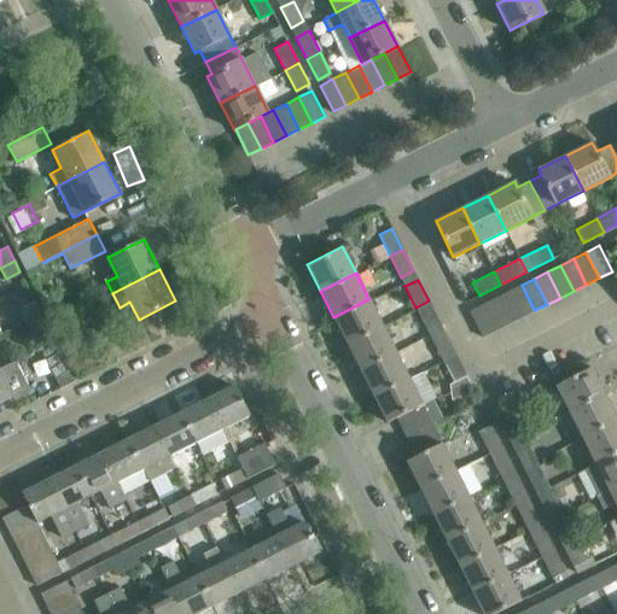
[(522,285),(508,291),(522,317),(534,310),(522,285)]
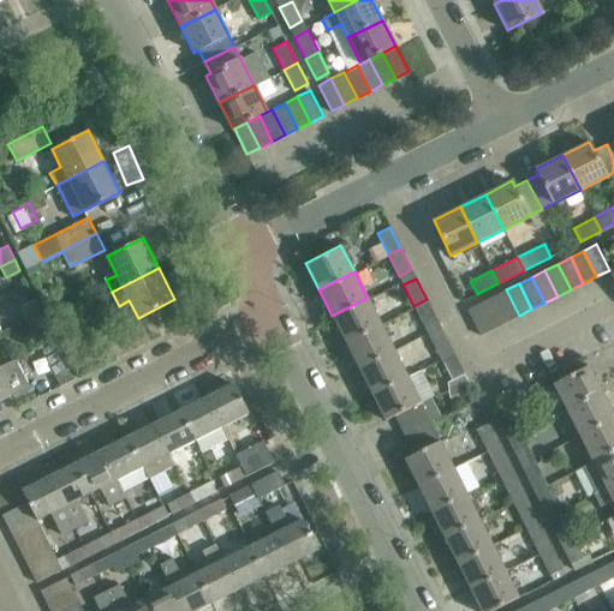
[(506,289),(493,297),(506,322),(519,316),(506,289)]
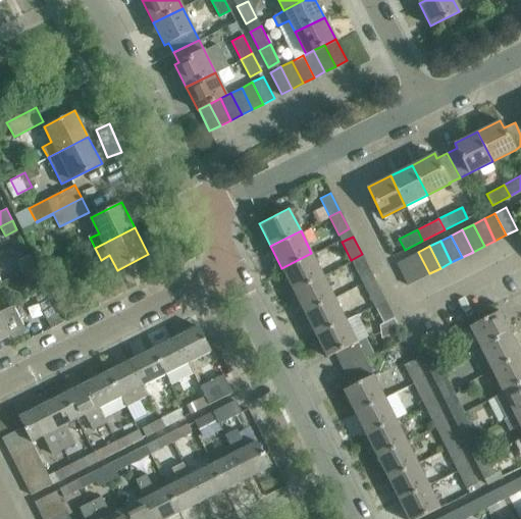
[(418,252),(408,257),(418,279),(429,273),(418,252)]
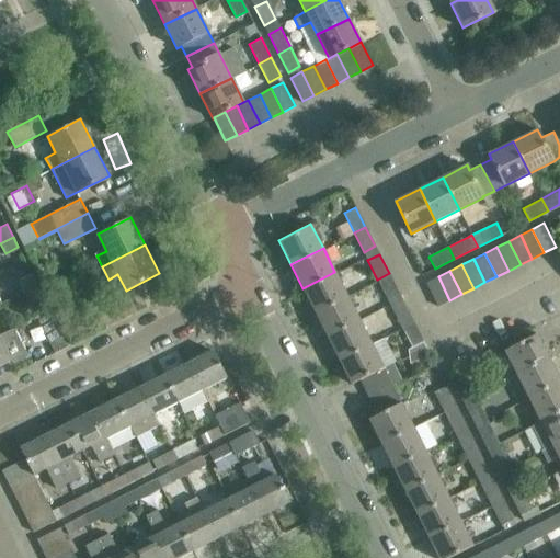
[(18,279),(25,292),(37,285),(31,272),(18,279)]
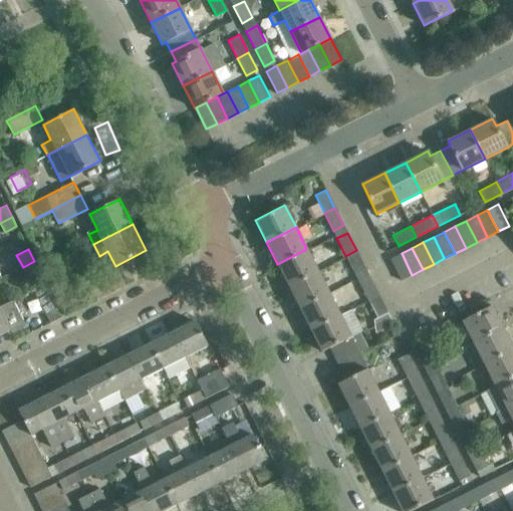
[(277,264),(288,285),(317,270),(306,249),(277,264)]
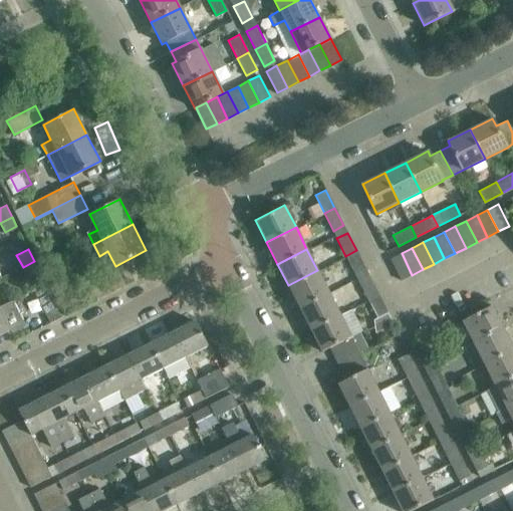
[(356,250),(345,256),(354,274),(365,268),(356,250)]
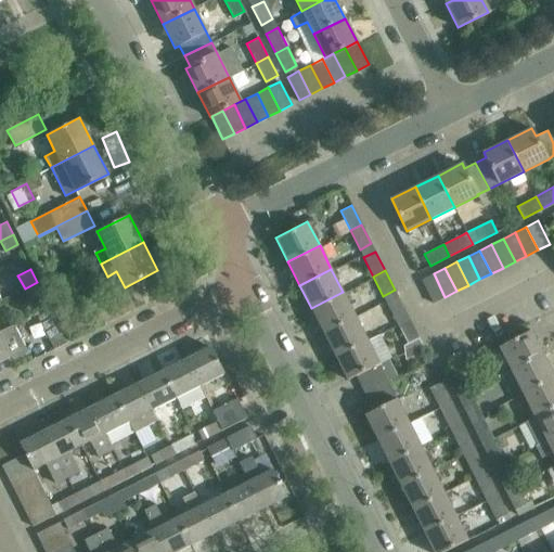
[(434,273),(422,280),(433,303),(445,297),(434,273)]
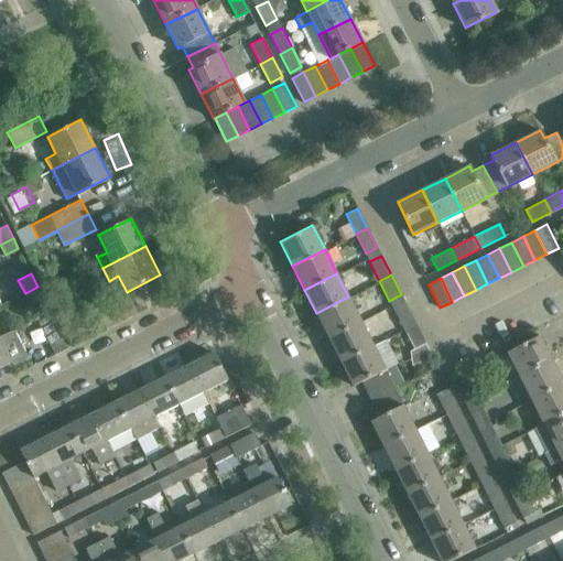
[(38,287),(25,293),(30,303),(42,297),(38,287)]
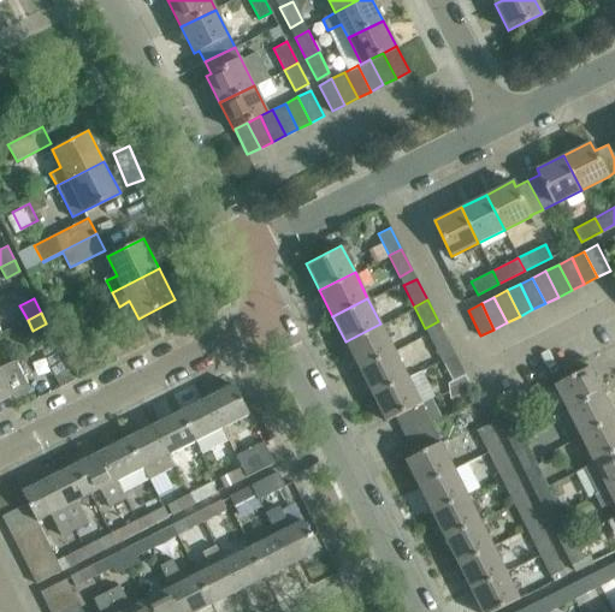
[(608,346),(614,343),(614,328),(611,319),(599,324),(608,346)]
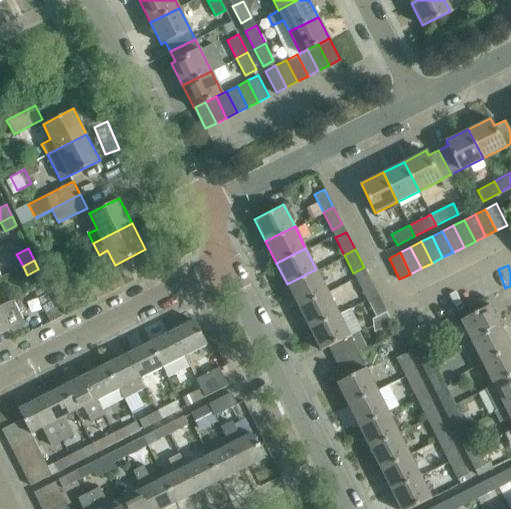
[(287,284),(298,305),(327,291),(316,269),(287,284)]
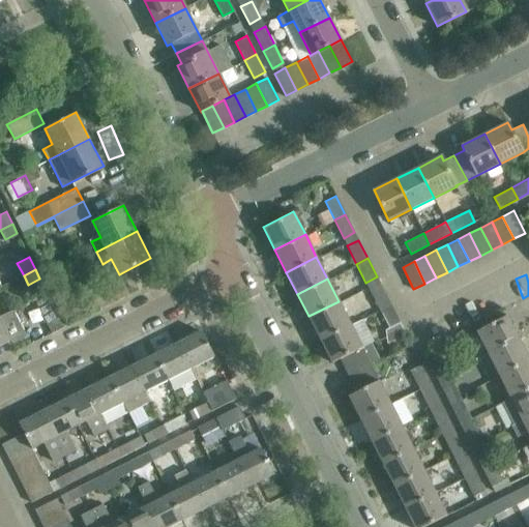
[(370,290),(379,309),(390,303),(381,285),(370,290)]
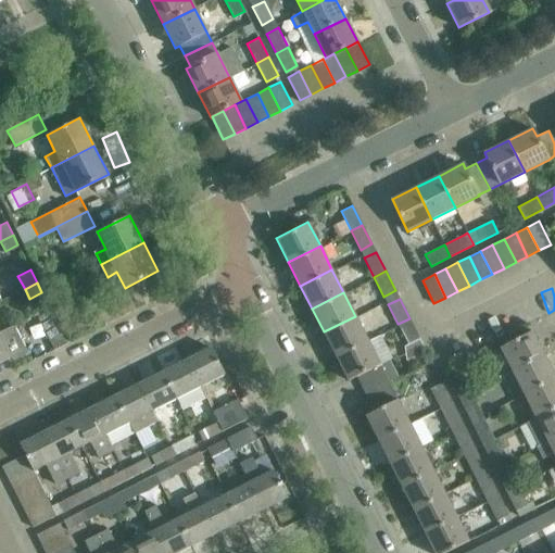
[(36,314),(48,339),(54,350),(66,343),(48,308),(36,314)]
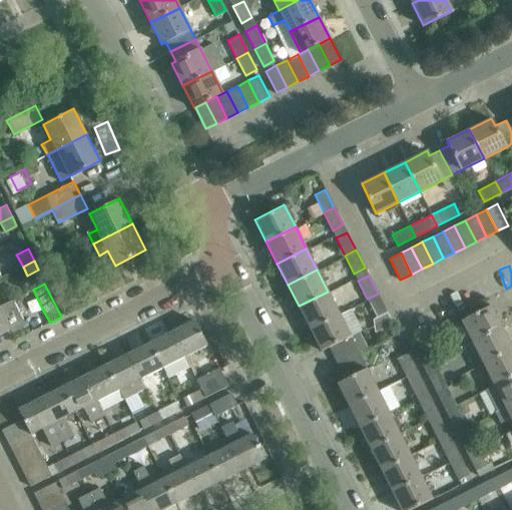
[(299,306),(310,328),(339,313),(328,292),(299,306)]
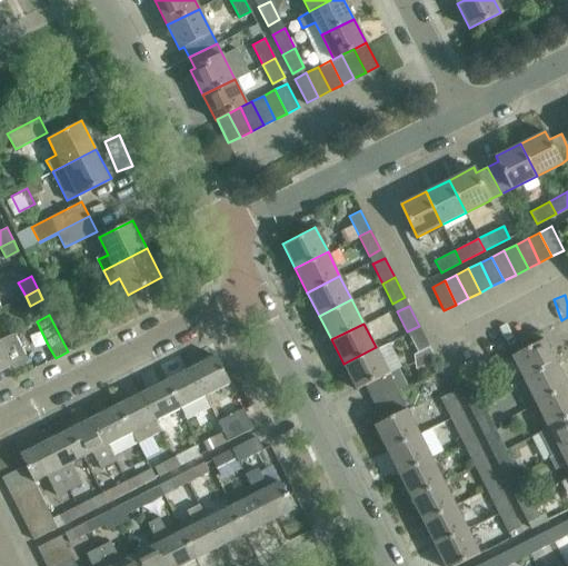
[(419,326),(407,331),(417,351),(429,345),(419,326)]
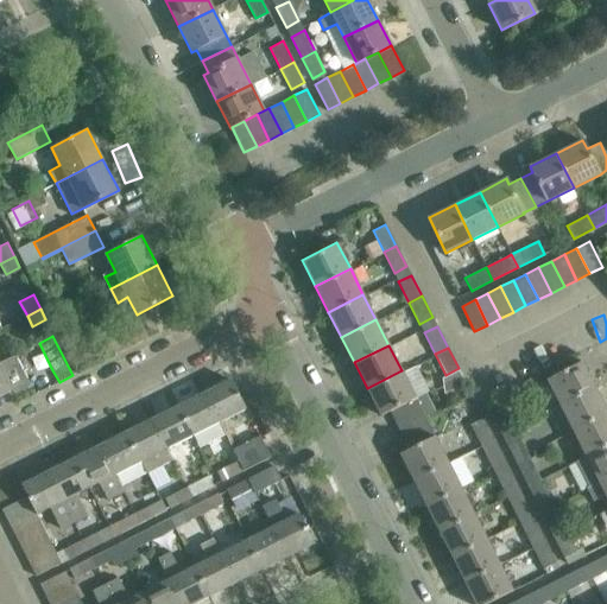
[(0,395),(14,388),(27,381),(14,356),(0,363),(0,395)]
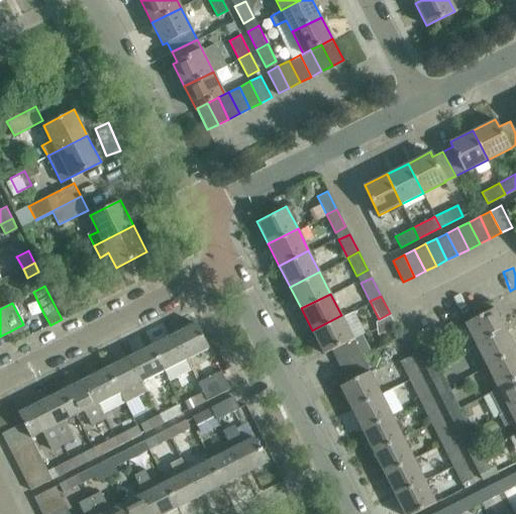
[(465,322),(477,344),(506,329),(495,307),(465,322)]
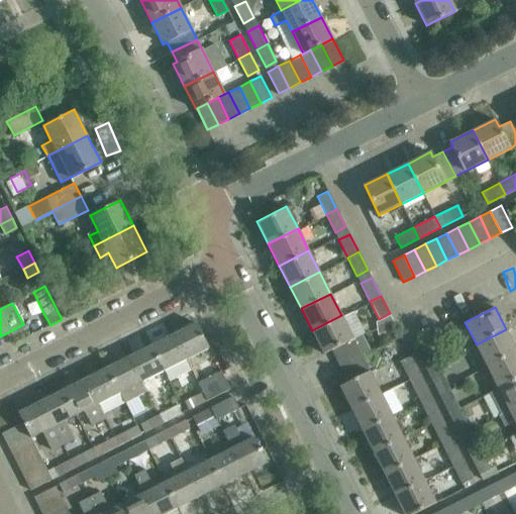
[(323,352),(330,348),(352,337),(341,315),(312,330),(323,352)]
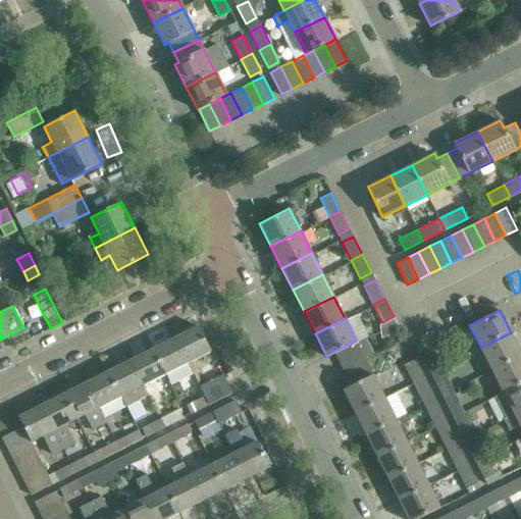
[(198,327),(175,339),(188,363),(211,352),(198,327)]
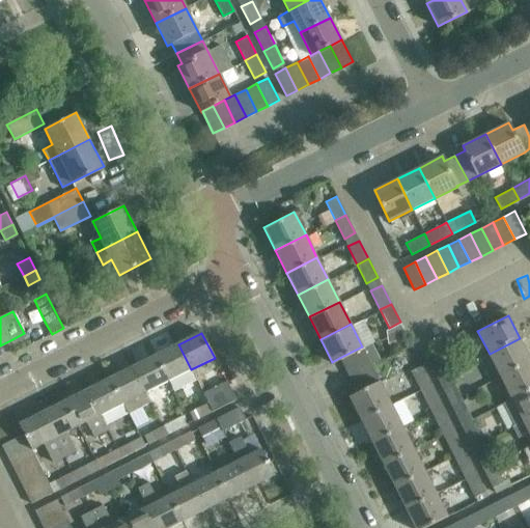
[(490,354),(500,376),(529,360),(529,358),(520,338),(490,354)]
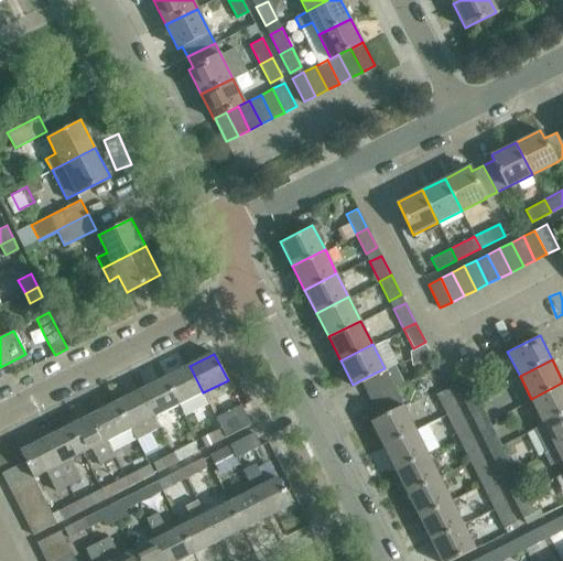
[(190,366),(165,378),(179,405),(203,392),(190,366)]
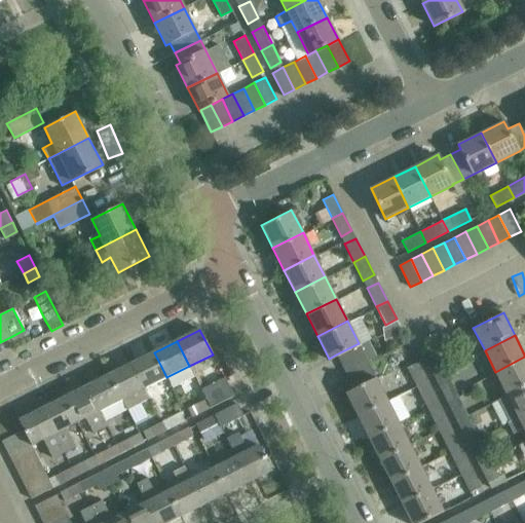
[(342,366),(364,355),(359,343),(336,355),(342,366)]
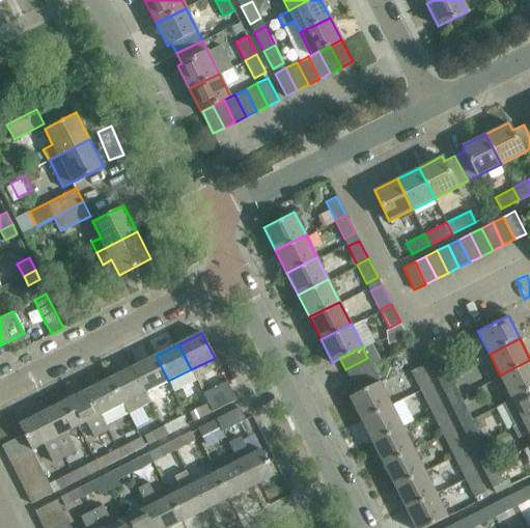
[(428,360),(438,379),(449,373),(440,355),(428,360)]
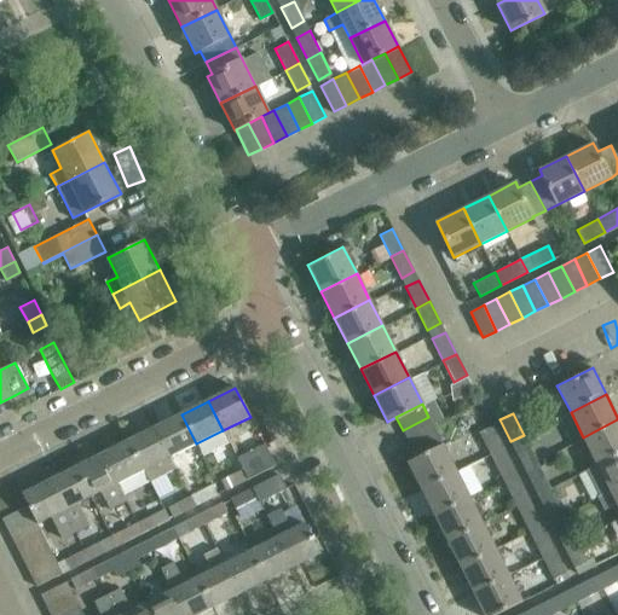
[(182,415),(156,427),(172,456),(196,444),(182,415)]
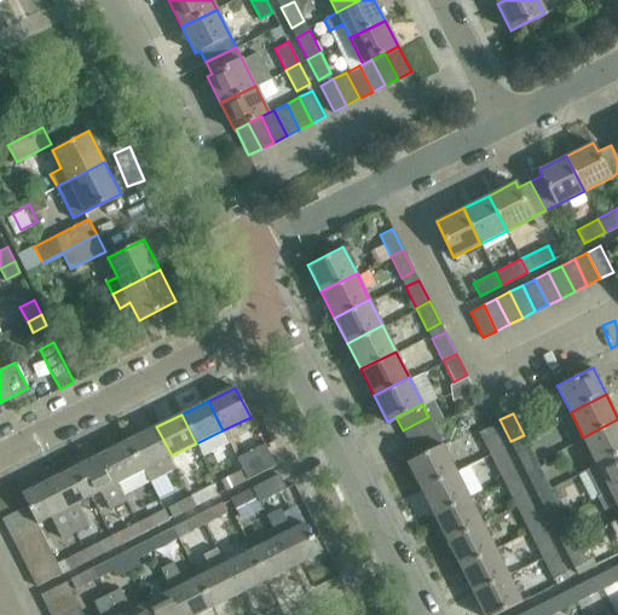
[(428,417),(403,430),(409,444),(434,430),(428,417)]
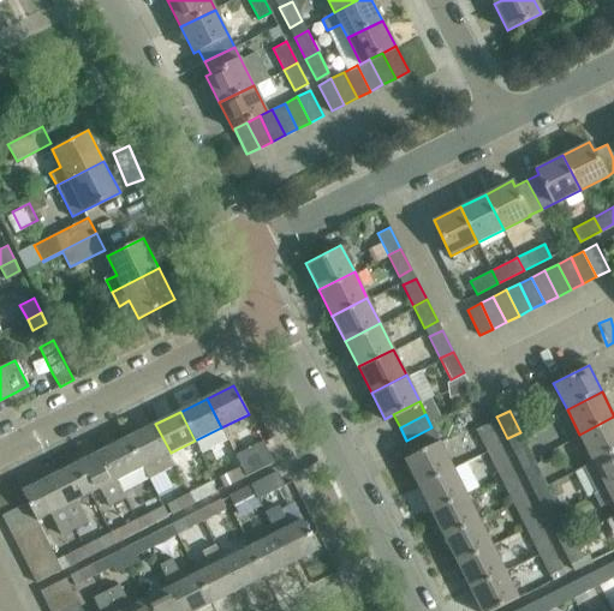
[(613,417),(579,435),(592,461),(613,449),(613,417)]
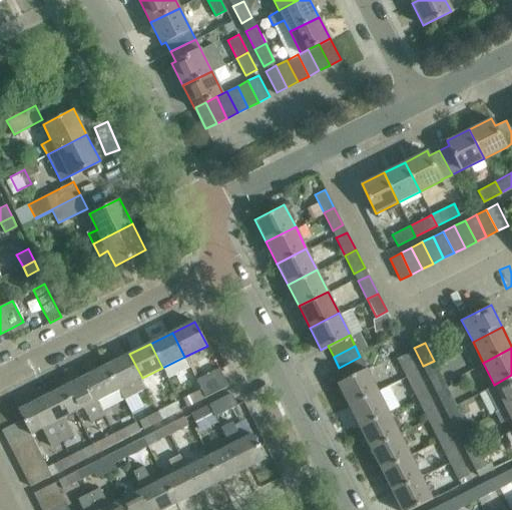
[(396,357),(405,375),(416,370),(407,352),(396,357)]
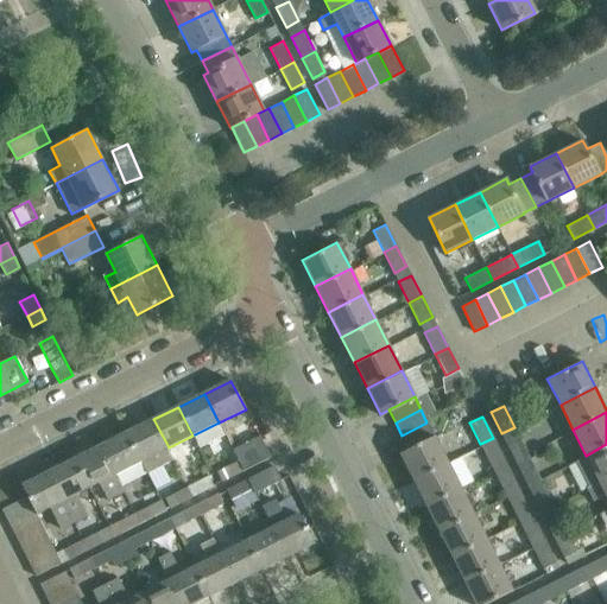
[(153,419),(126,432),(141,462),(146,472),(174,458),(169,447),(153,419)]
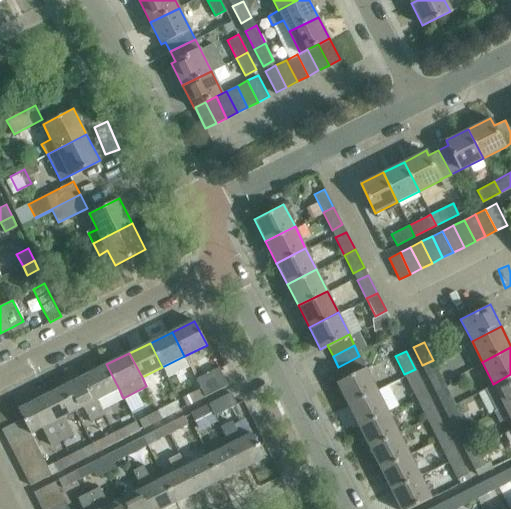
[(338,367),(343,377),(365,367),(359,356),(338,367)]
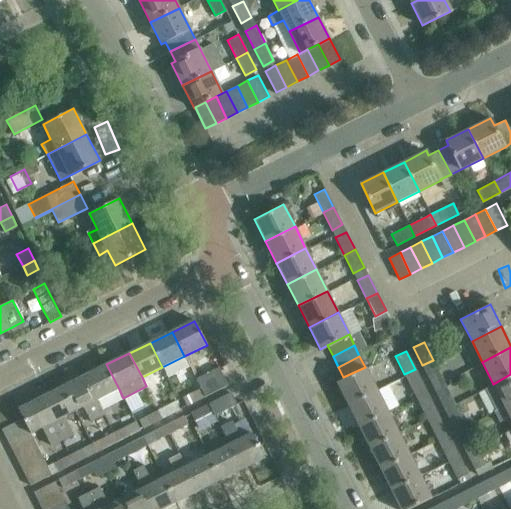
[(433,360),(422,365),(431,383),(442,378),(433,360)]
